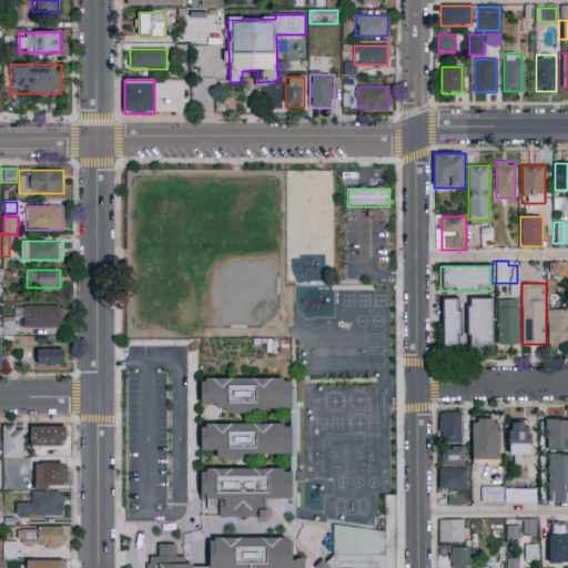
[(493,346),(468,346),(468,298),(493,298),(493,346)]
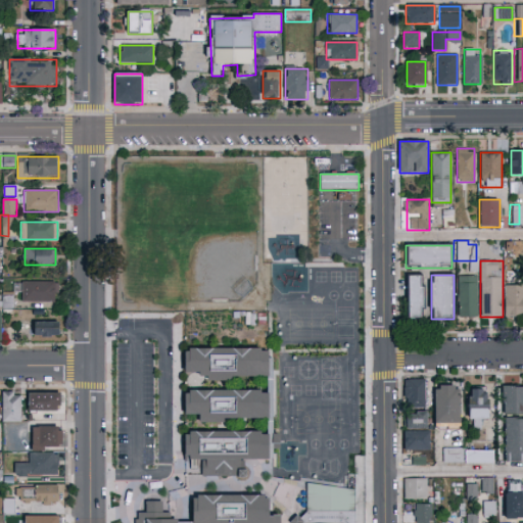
[(408,319),(408,276),(423,276),(423,319),(408,319)]
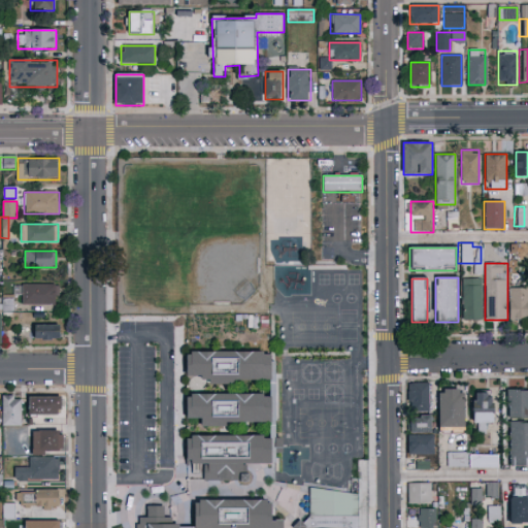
[(482,321),(463,321),(463,278),(482,278),(482,321)]
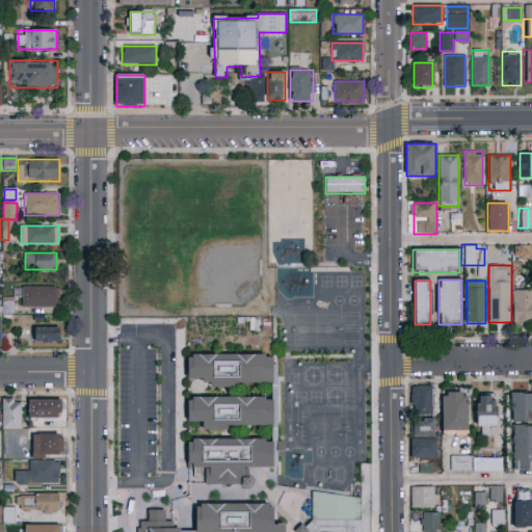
[(22,308),(22,287),(58,287),(58,308),(22,308)]
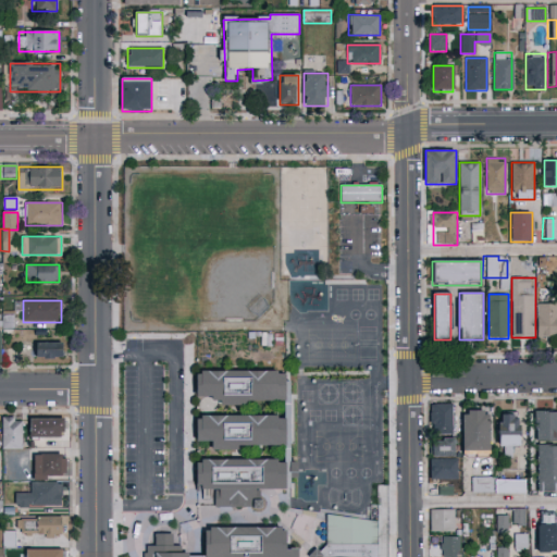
[(556,304),(556,337),(539,337),(539,304),(556,304)]
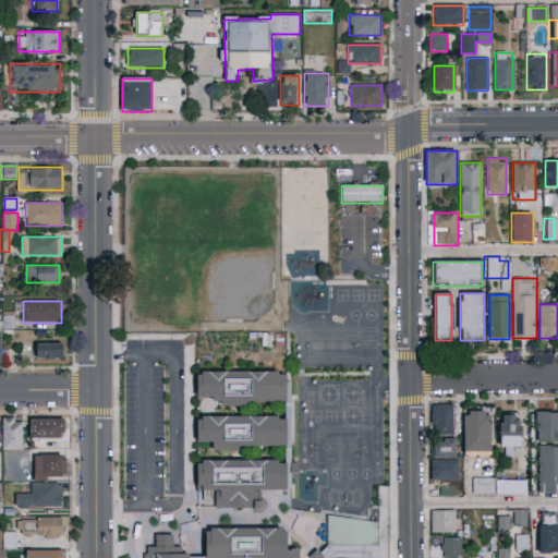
[(0,327),(11,327),(10,310),(0,311),(0,327)]
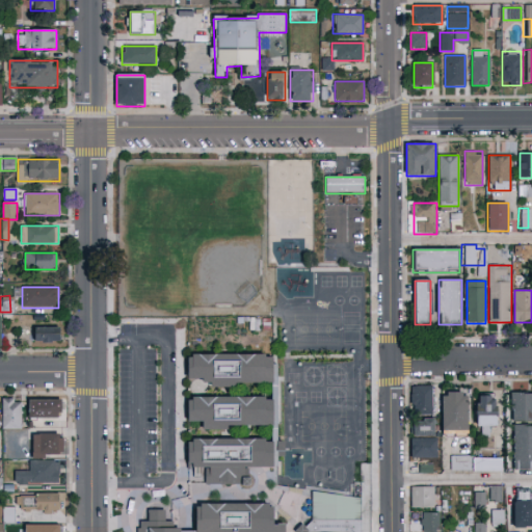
[(62,342),(35,342),(35,327),(62,327),(62,342)]
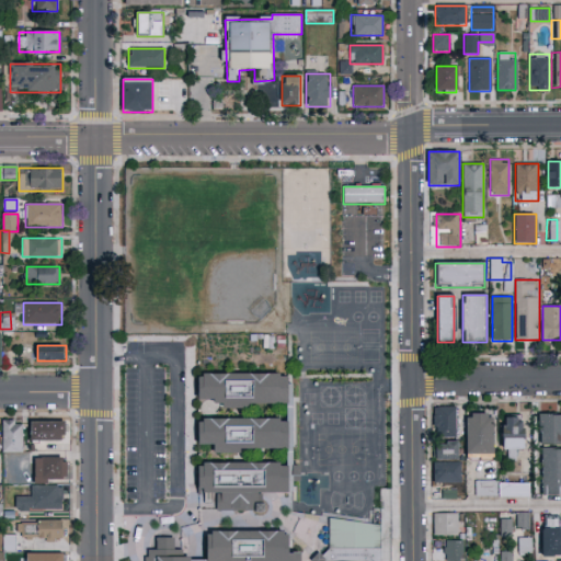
[(292,404),(198,404),(198,375),(292,374),(292,404)]
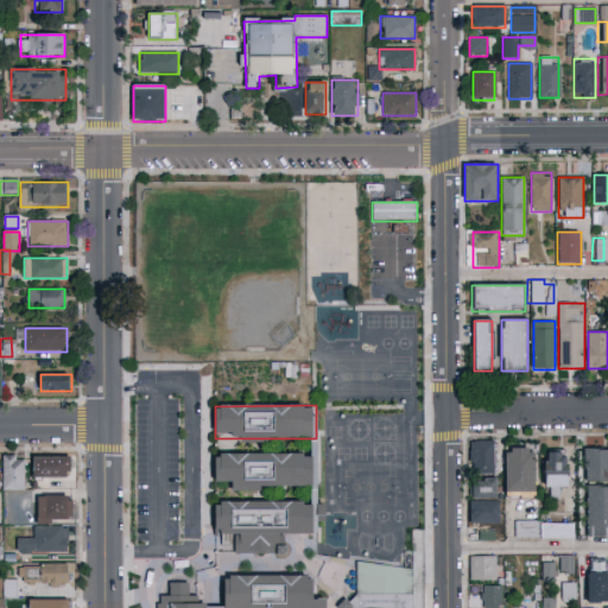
[(494,441),(494,474),(470,474),(470,441),(494,441)]
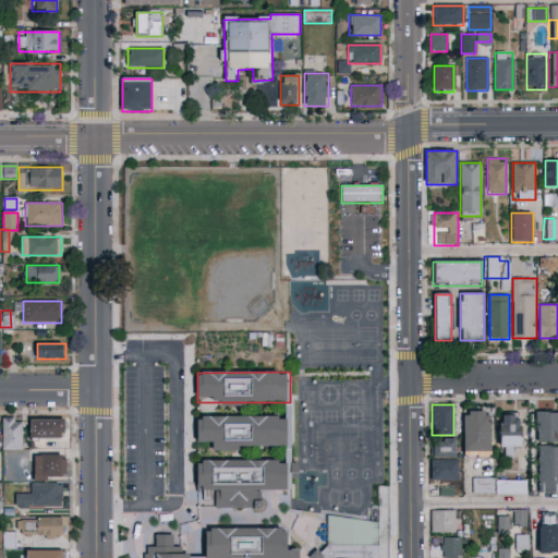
[(463,412),(490,412),(490,452),(463,452),(463,412)]
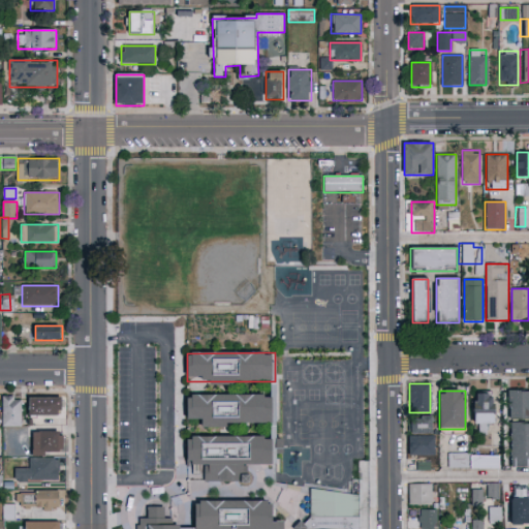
[(528,421),(508,421),(508,391),(528,391),(528,421)]
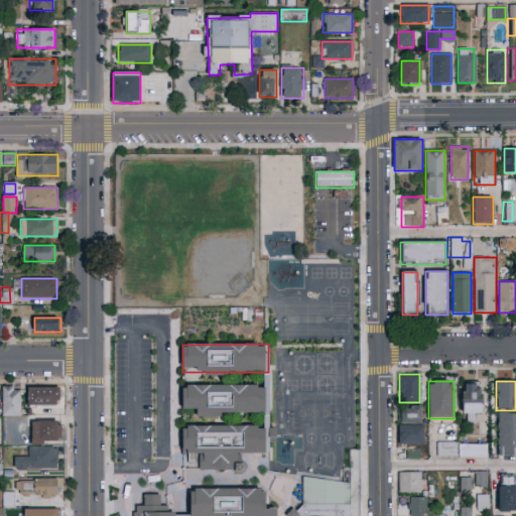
[(462,421),(462,382),(482,382),(482,421),(462,421)]
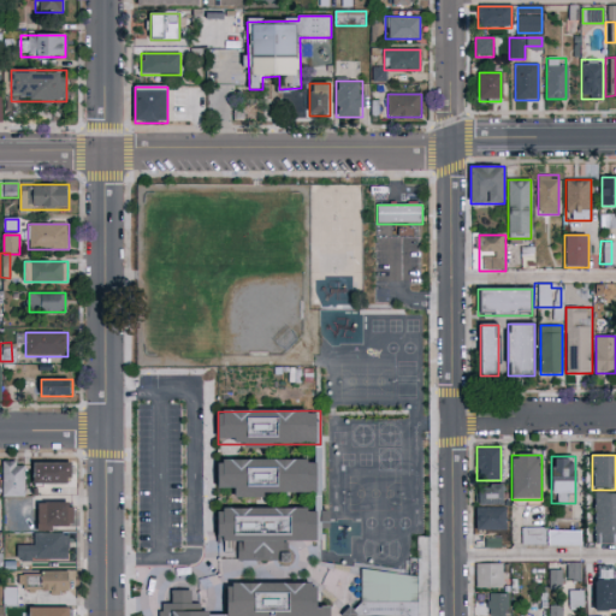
[(218,489),(218,461),(318,460),(318,495),(235,496),(235,489),(218,489)]
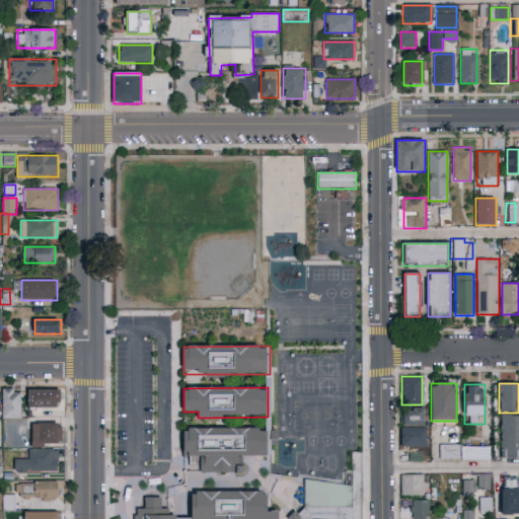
[(3,419),(3,389),(20,389),(20,419),(3,419)]
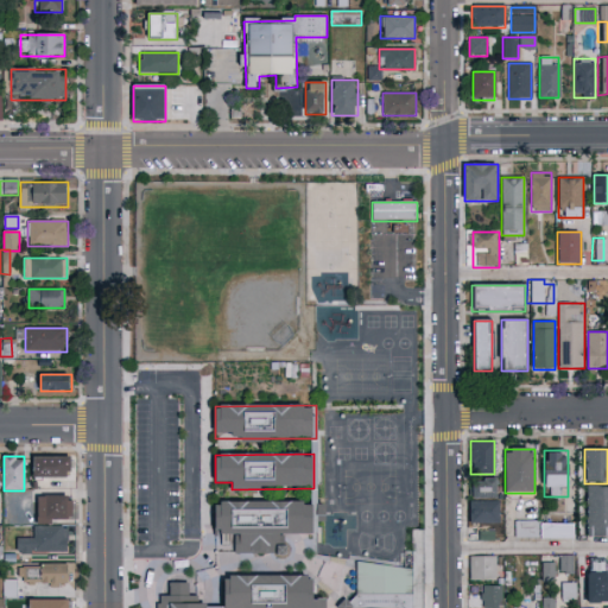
[(33,456),(71,456),(71,477),(33,477),(33,456)]
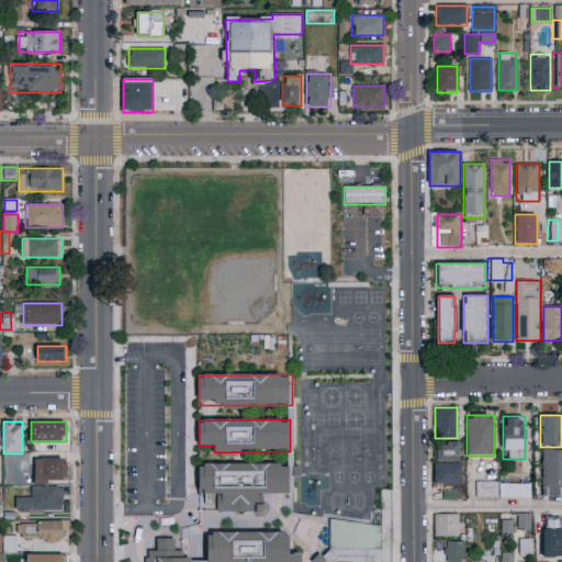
[(436,461),(436,442),(459,442),(459,461),(436,461)]
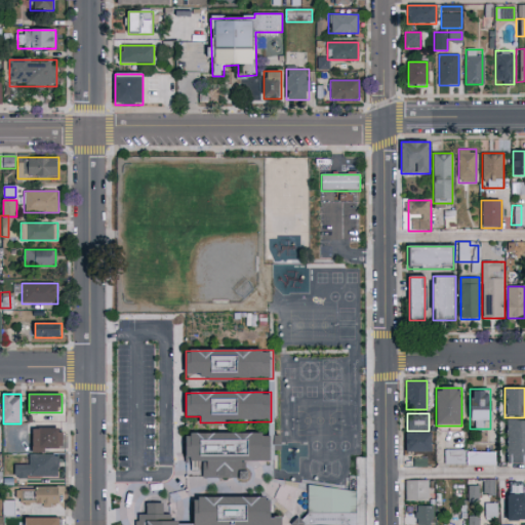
[(524,463),(507,463),(507,419),(524,419),(524,463)]
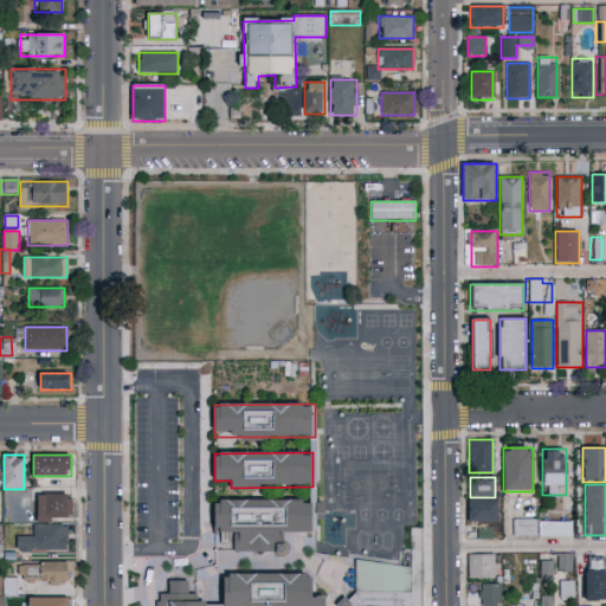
[(37,495),(73,495),(73,522),(37,522),(37,495)]
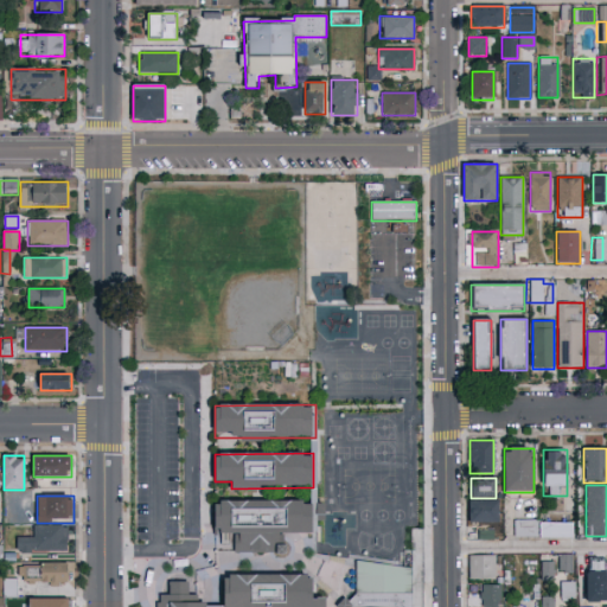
[(215,502),(317,502),(317,534),(283,534),(283,553),(215,553),(215,502)]
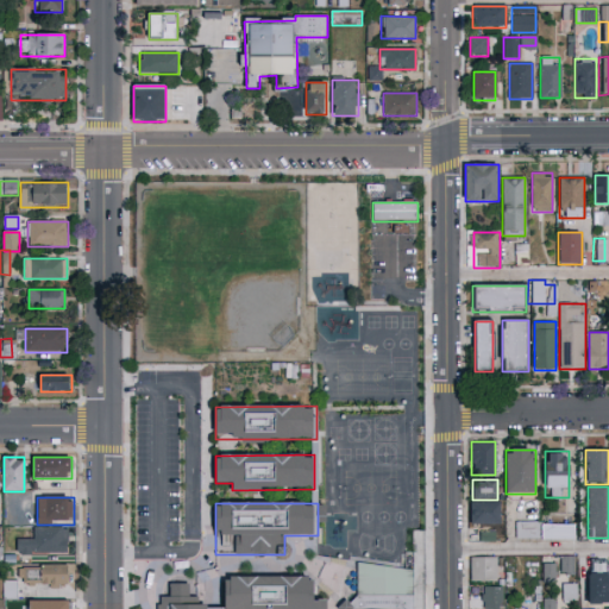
[(500,503),(500,525),(471,525),(471,503),(500,503)]
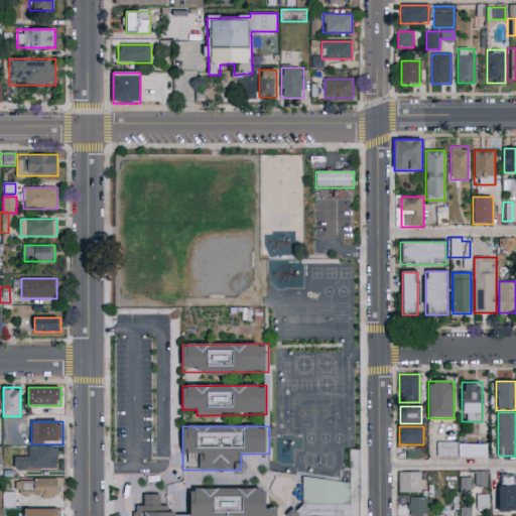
[(488,443),(488,457),(436,457),(436,443),(488,443)]
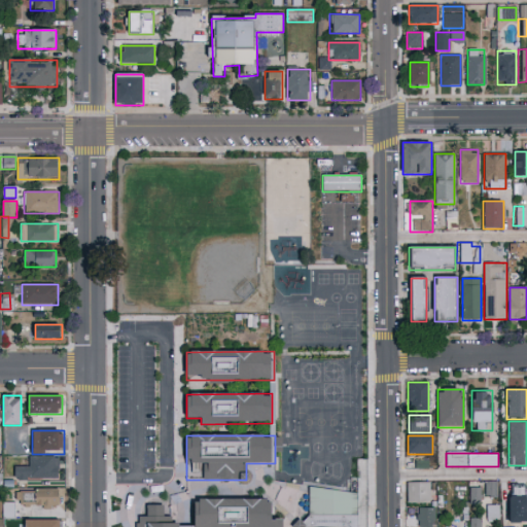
[(29,467),(29,457),(59,457),(59,480),(14,480),(14,467),(29,467)]
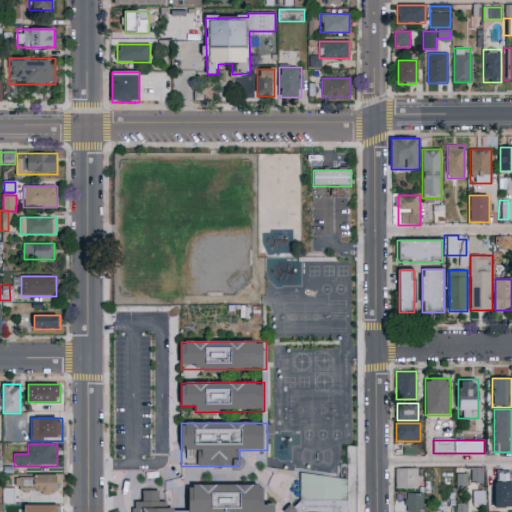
[(413,454),(413,446),(401,446),(400,454),(413,454)]
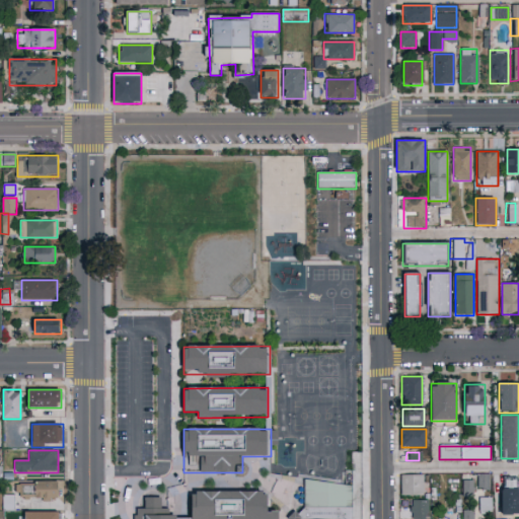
[(423,495),(401,495),(401,474),(423,474),(423,495)]
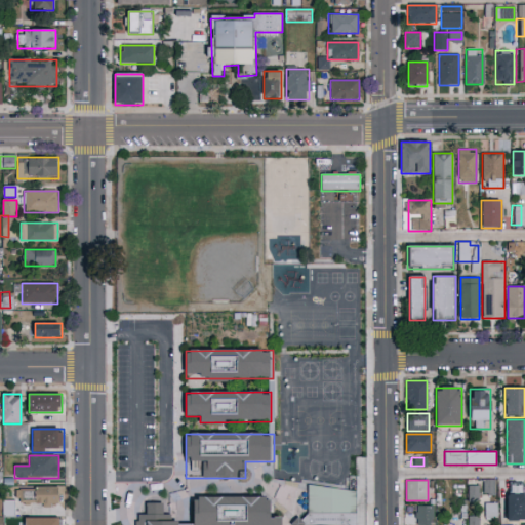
[(495,480),(495,496),(483,496),(483,480),(495,480)]
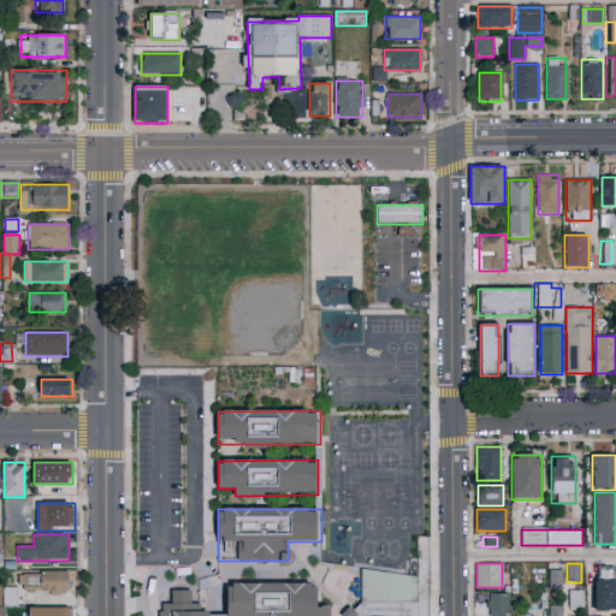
[(69,593),(25,593),(25,572),(69,572),(69,593)]
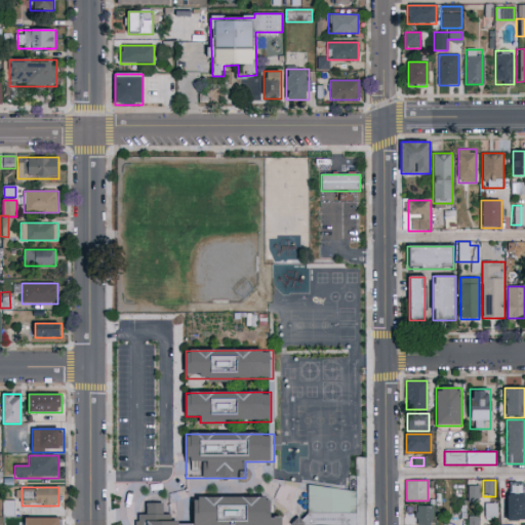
[(478,487),(478,501),(469,501),(470,487),(478,487)]
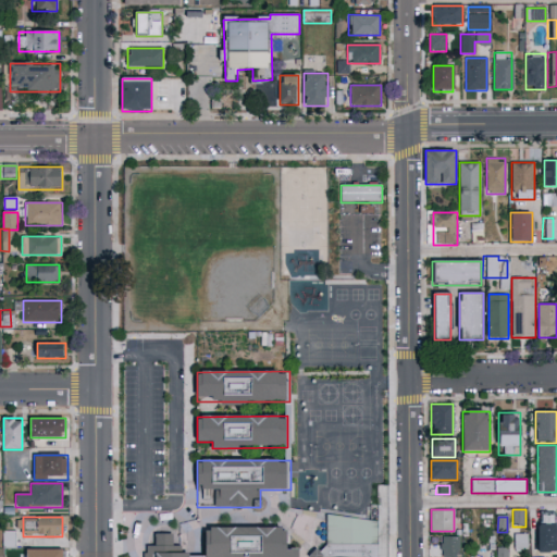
[(379,518),(378,556),(311,556),(311,549),(326,551),(326,518),(379,518)]
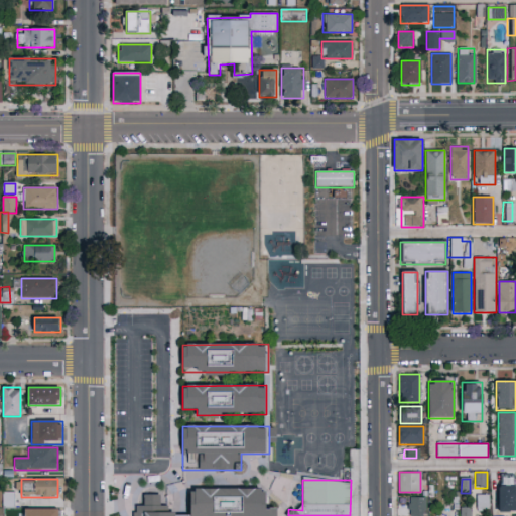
[(493,511),(514,510),(513,486),(492,486),(493,511)]
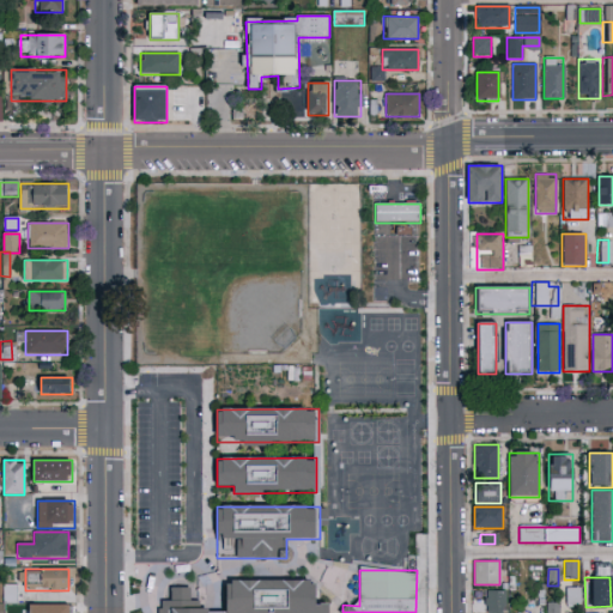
[(225,612),(226,581),(315,581),(315,604),(328,604),(328,612),(225,612)]
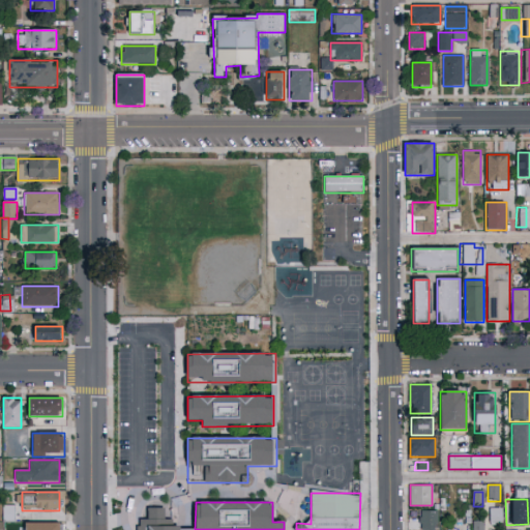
[(0,529),(0,505),(15,505),(15,520),(3,520),(3,529),(0,529)]
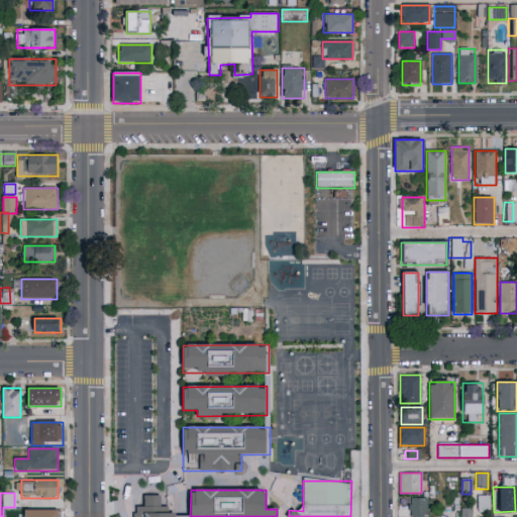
[(133,516),(134,506),(143,507),(144,495),(164,496),(163,513),(180,514),(179,516),(133,516)]
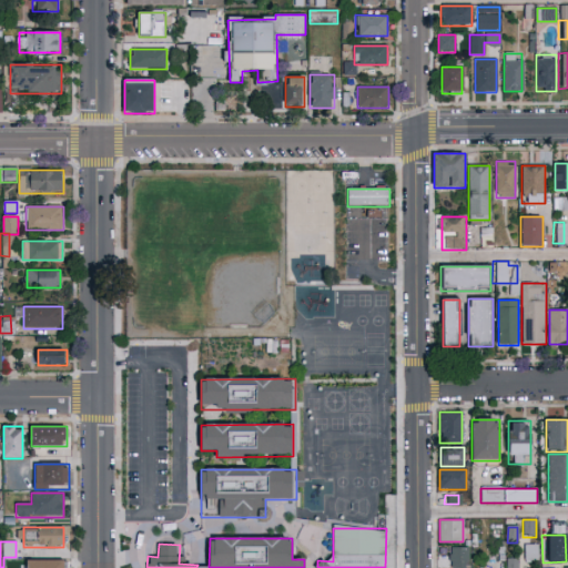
[(525,563),(525,545),(538,545),(538,563),(525,563)]
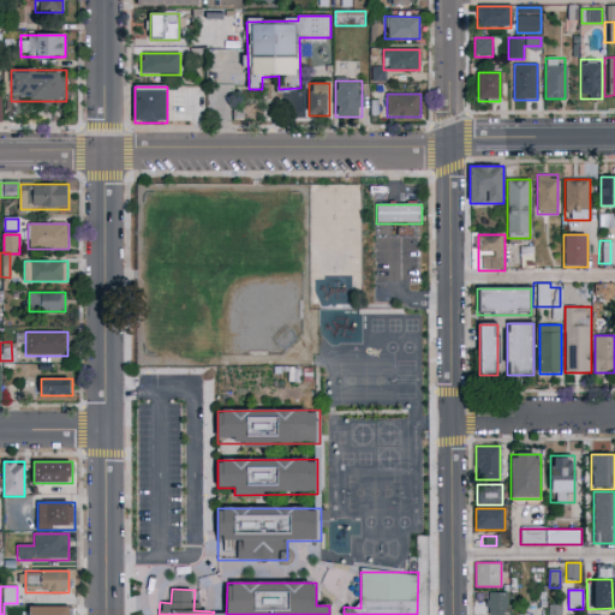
[(487,614),(487,593),(507,593),(507,614),(487,614)]
